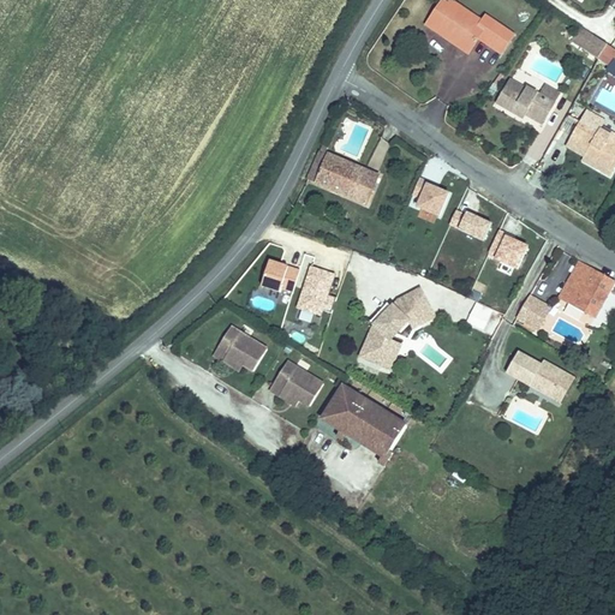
[(449,0),(445,0),(430,22),(449,34),(447,37),(470,53),(478,40),(478,39),(481,35),(502,51),(513,35),(487,17),(483,23),(449,0)]
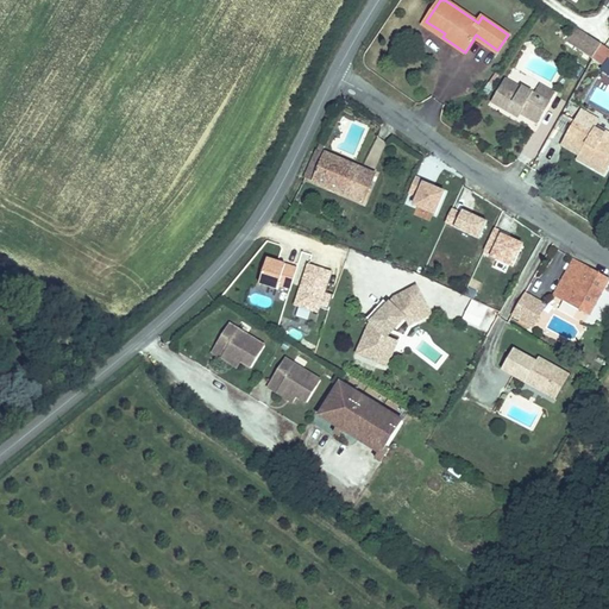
[(426,22),(424,25),(443,37),(445,33),(426,22)]
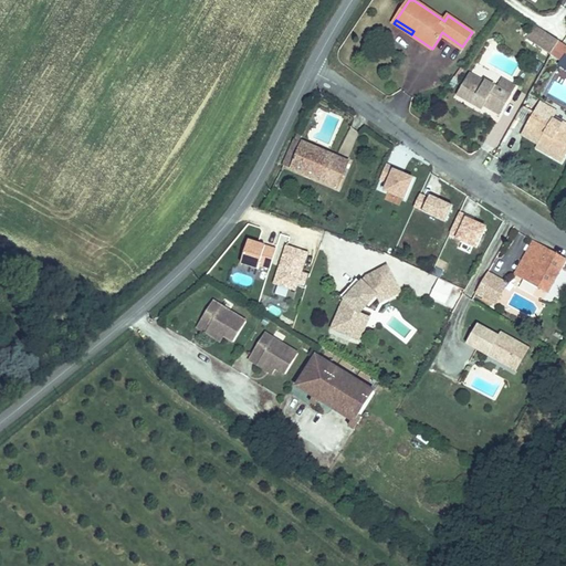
[(536,24),(526,39),(536,45),(545,31),(536,24)]
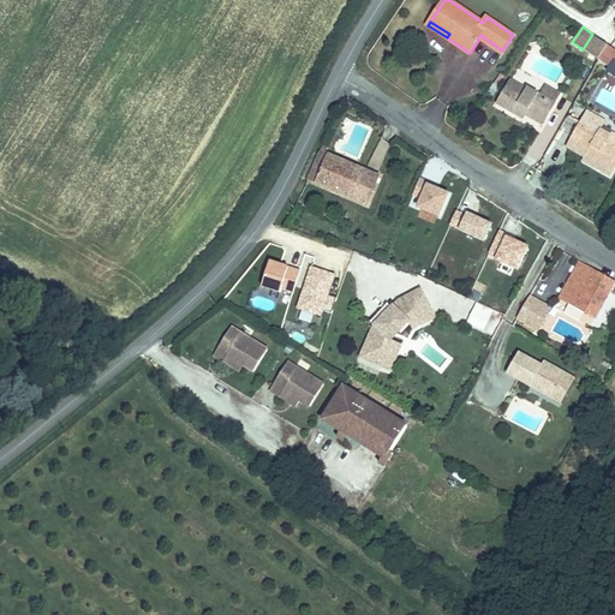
[(608,45),(592,34),(583,49),(598,59),(608,45)]
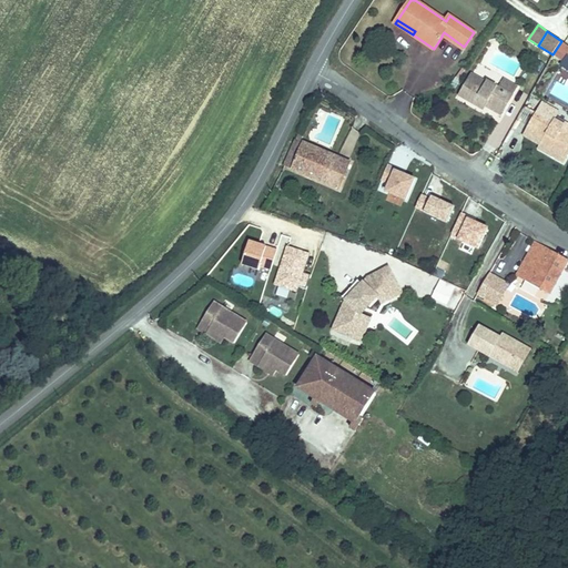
[(567,44),(561,41),(553,54),(563,61),(567,53),(567,44)]
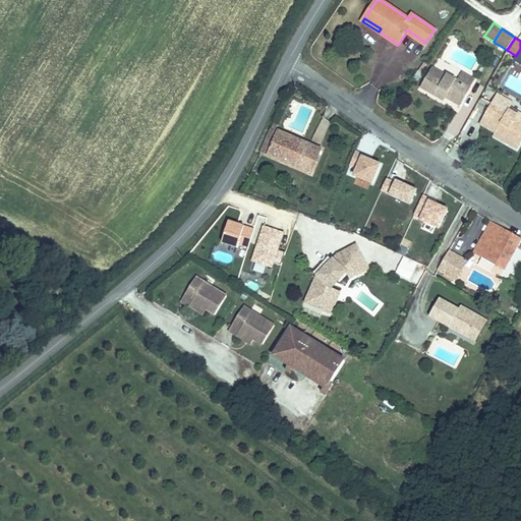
[(413,77),(417,80),(422,73),(418,70),(413,77)]
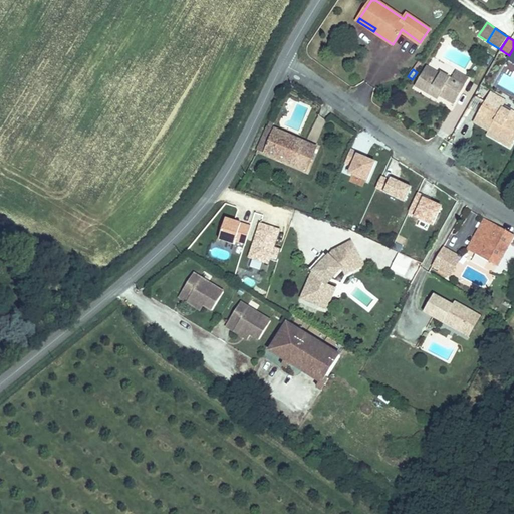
[(416,85),(433,95),(434,92),(440,95),(455,103),(469,79),(456,71),(451,79),(441,73),(438,78),(425,70),(416,85)]
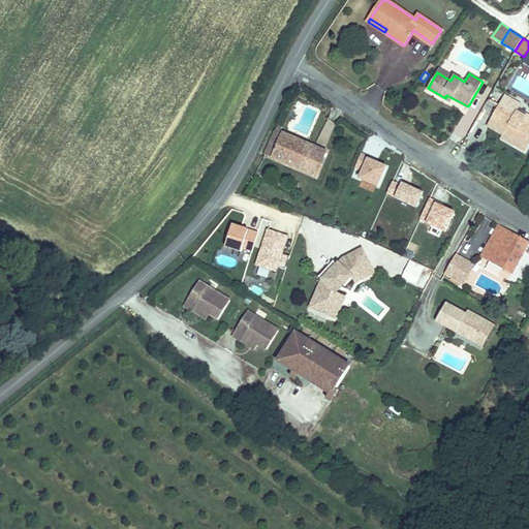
[(501,102),(492,120),(506,129),(512,132),(510,135),(528,146),(528,143),(528,115),(526,114),(525,117),(501,102)]
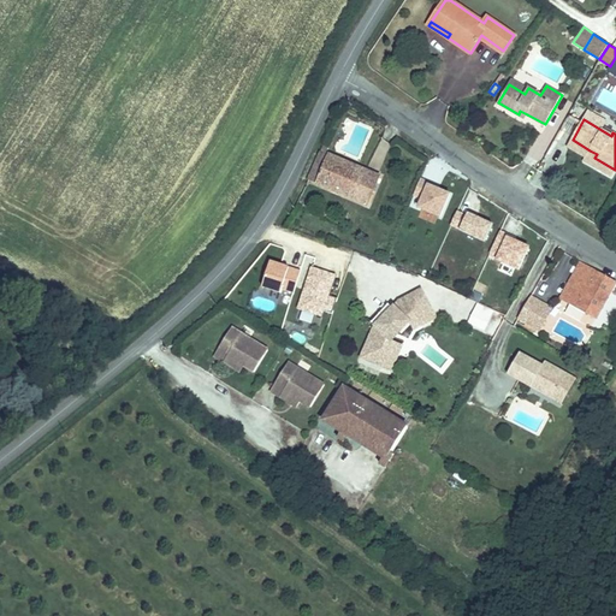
[(330,148),(324,146),(321,152),(309,179),(368,205),(375,189),(380,178),(365,171),(326,155),(330,148)]
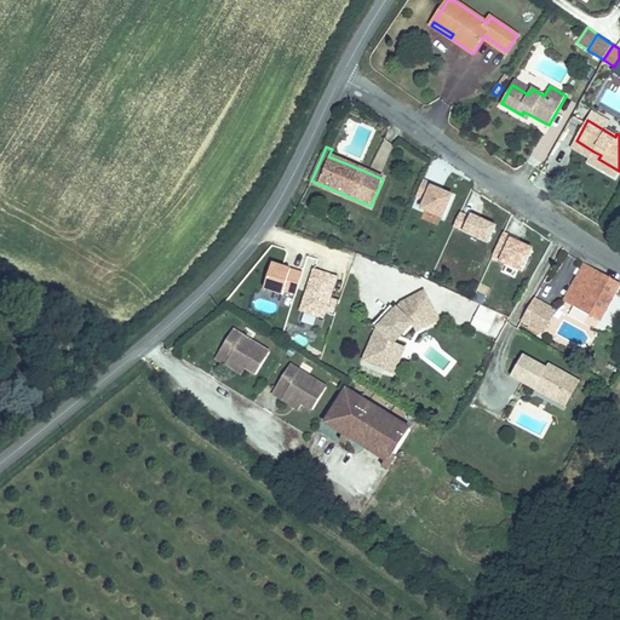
[(424,181),(417,196),(425,200),(422,210),(443,218),(453,196),(438,190),(432,187),(432,184),(424,181)]
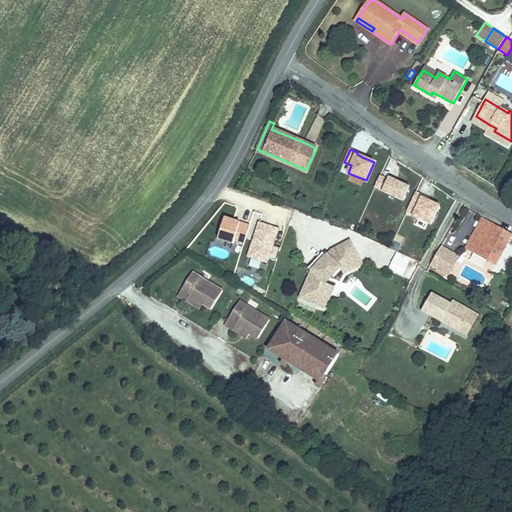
[(388,179),(380,175),(374,188),(403,201),(409,186),(389,177),(388,179)]
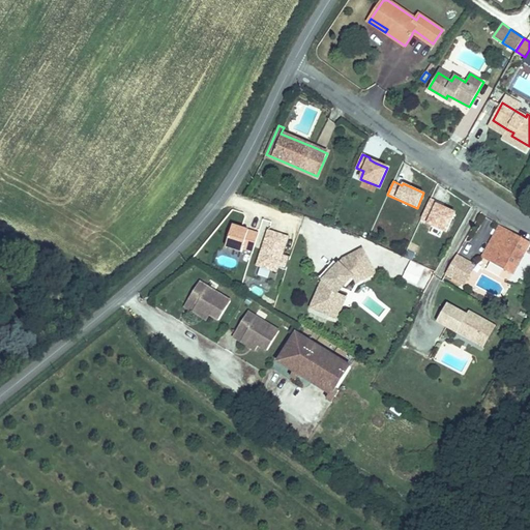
[(429,224),(446,232),(455,213),(443,208),(438,205),(438,203),(431,200),(421,218),(430,222),(429,224)]
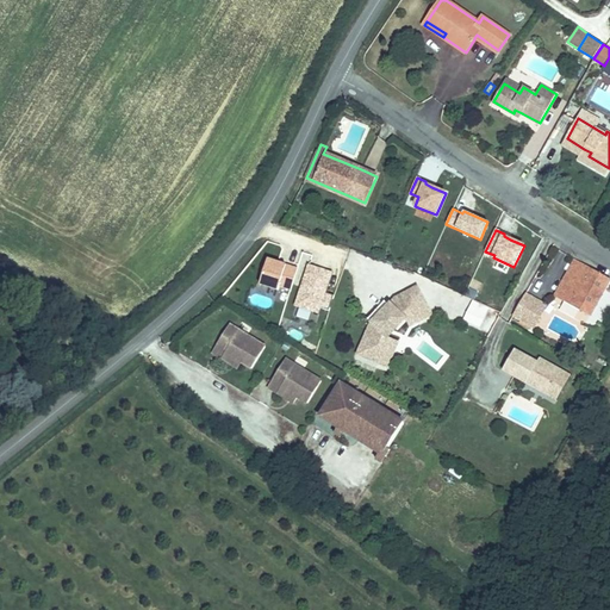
[(296,291),(303,271),(273,260),(265,285),(282,291),(284,287),(296,291)]
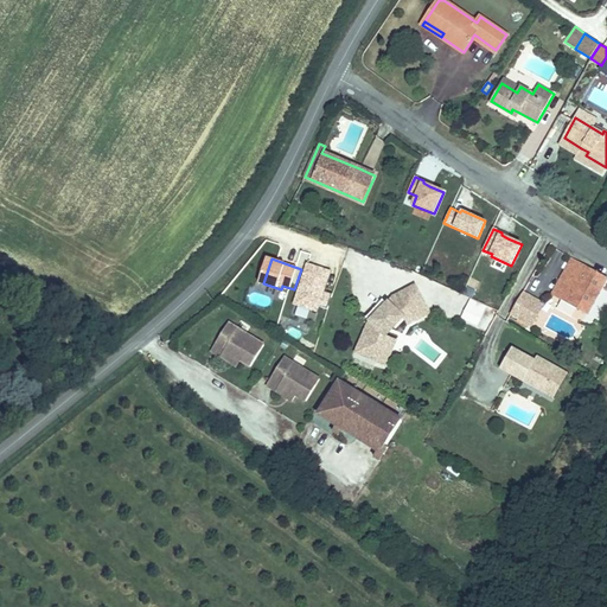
[(606,278),(606,276),(573,259),(553,295),(563,300),(563,299),(570,302),(569,304),(587,314),(606,278)]
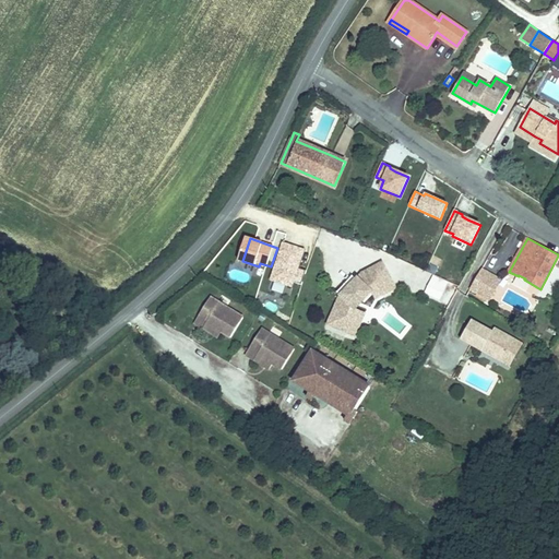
[(305,286),(310,272),(302,270),(308,251),(287,245),(275,281),(296,288),(297,283),(305,286)]
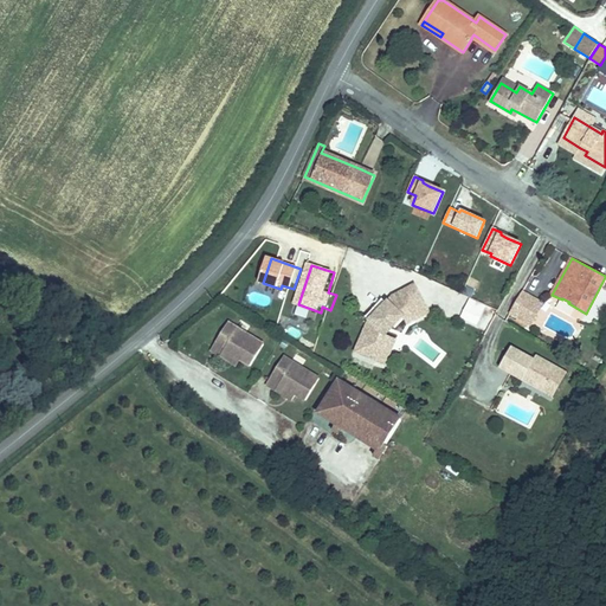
[(414,285),(406,290),(410,296),(418,291),(414,285)]
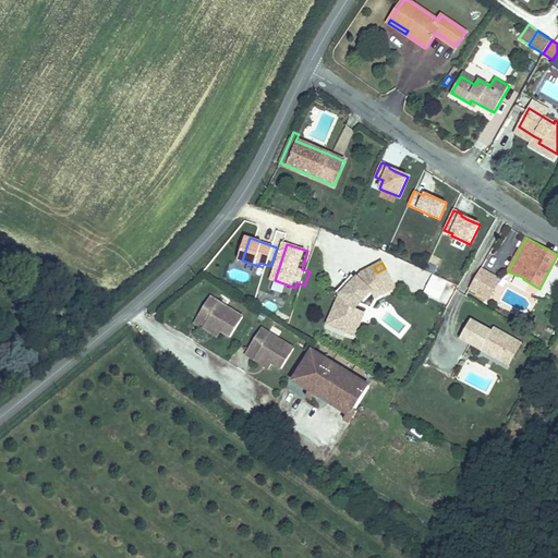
[(351,318),(355,308),(363,300),(371,292),(378,288),(381,294),(395,288),(385,268),(377,273),(374,267),(362,273),(355,279),(341,295),(340,298),(332,314),(338,316),(334,326),(354,336),(361,322),(351,318)]
